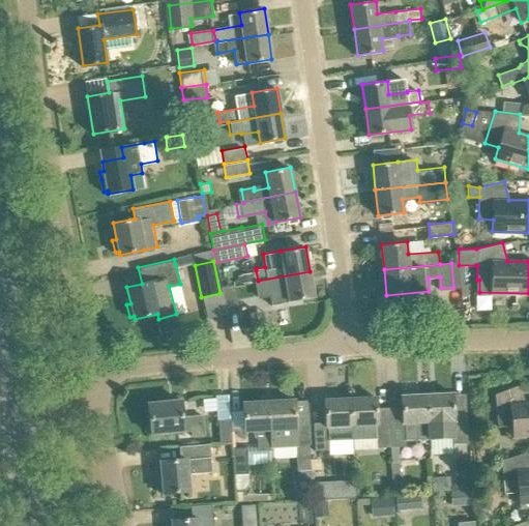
[(258,281),(255,281),(257,293),(258,293),(258,298),(270,296),(272,304),(289,301),(314,297),(310,271),(258,281)]
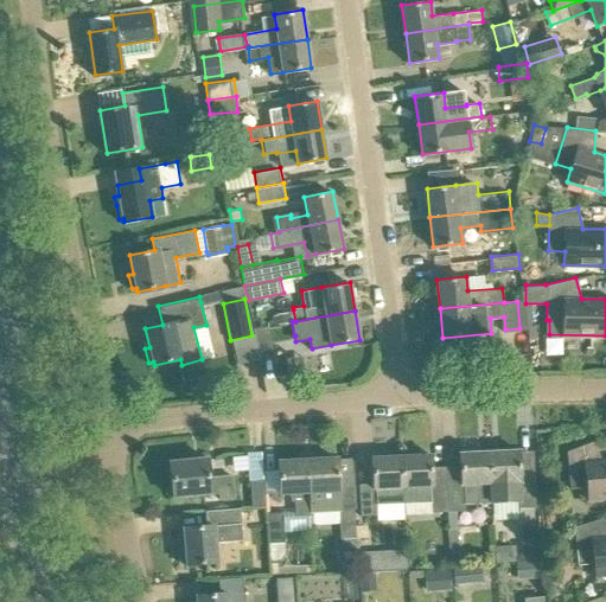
[(291,312),(279,313),(281,324),(292,321),(291,312)]
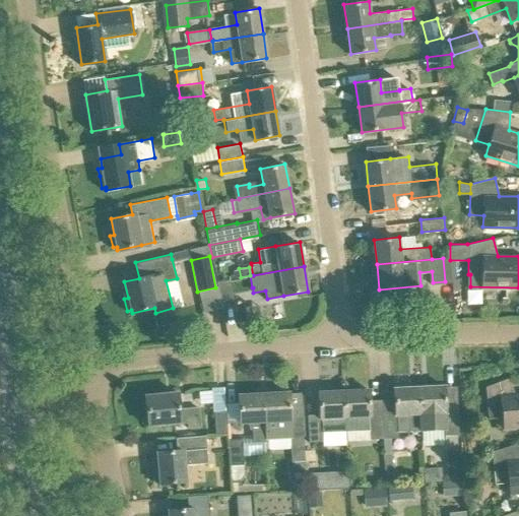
[(230,279),(218,281),(222,304),(234,303),(230,279)]
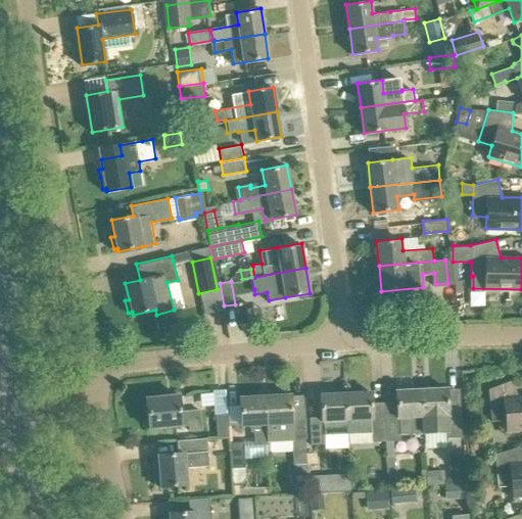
[(521,396),(519,397),(512,379),(488,388),(491,419),(506,418),(507,429),(521,427),(521,396)]
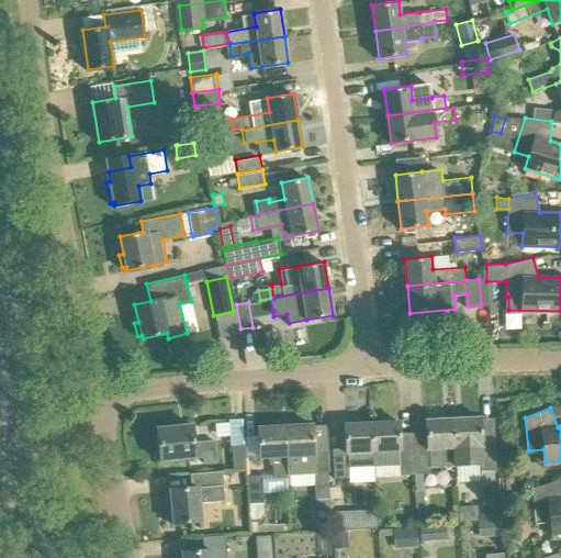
[(480,416),(453,417),(455,447),(456,465),(481,464),(481,470),(496,469),(494,441),(481,441),(480,416)]
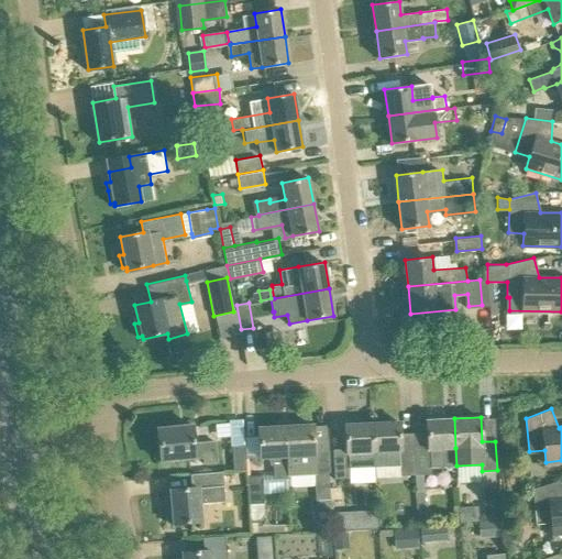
[(428,431),(414,433),(416,473),(431,473),(431,467),(456,466),(455,448),(454,418),(427,419),(428,431)]
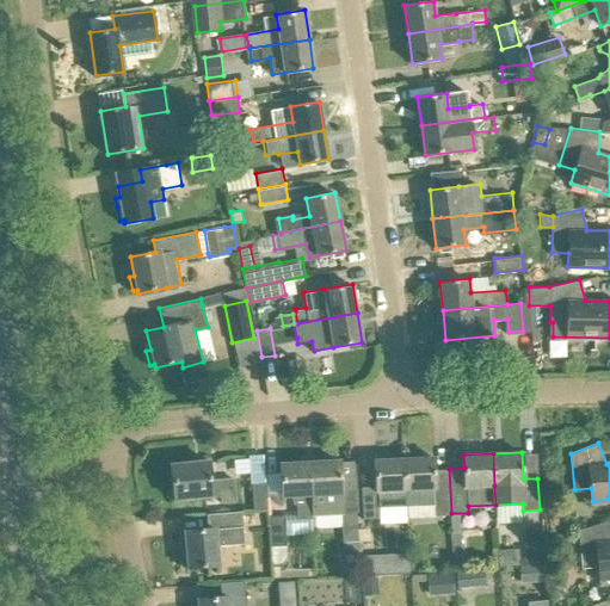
[(406,505),(433,504),(435,514),(451,513),(449,469),(435,469),(433,456),(404,457),(406,489),(406,505)]
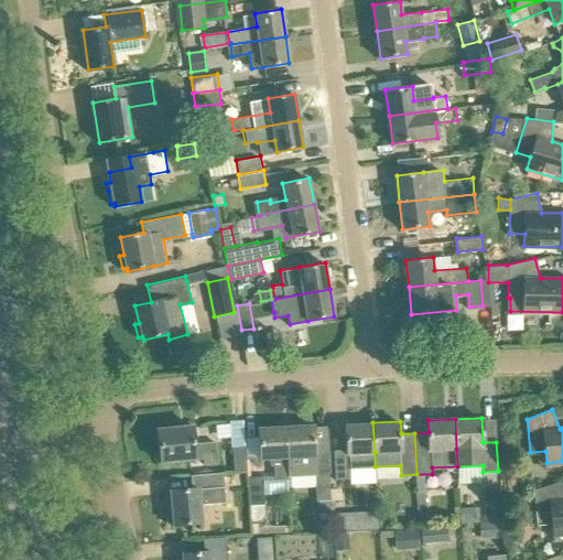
[(375,452),(372,422),(346,423),(347,449),(334,450),(335,478),(350,477),(350,467),(375,466),(375,452)]
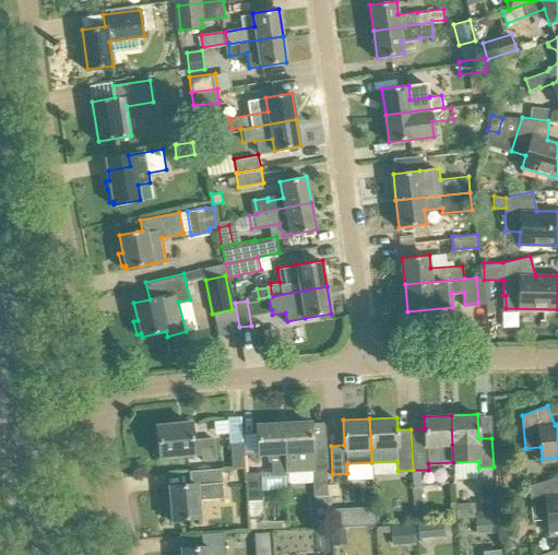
[(192,439),(191,422),(156,425),(159,458),(202,453),(203,459),(215,458),(214,437),(192,439)]
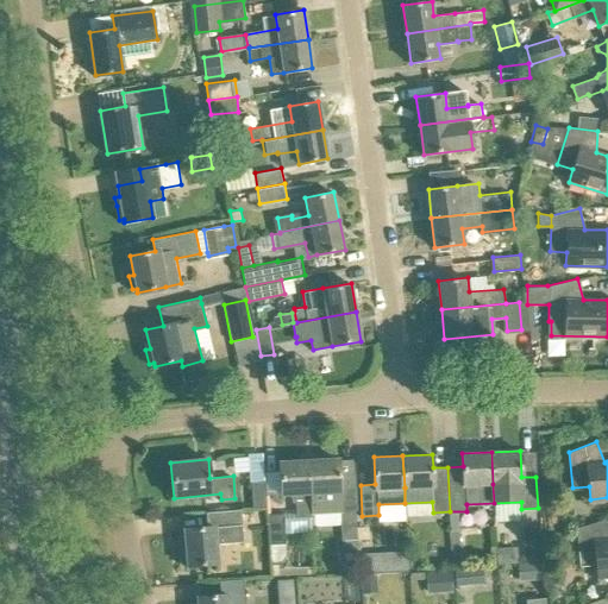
[(340,490),(340,485),(339,459),(308,460),(311,492),(312,516),(314,515),(314,510),(342,509),(340,490)]
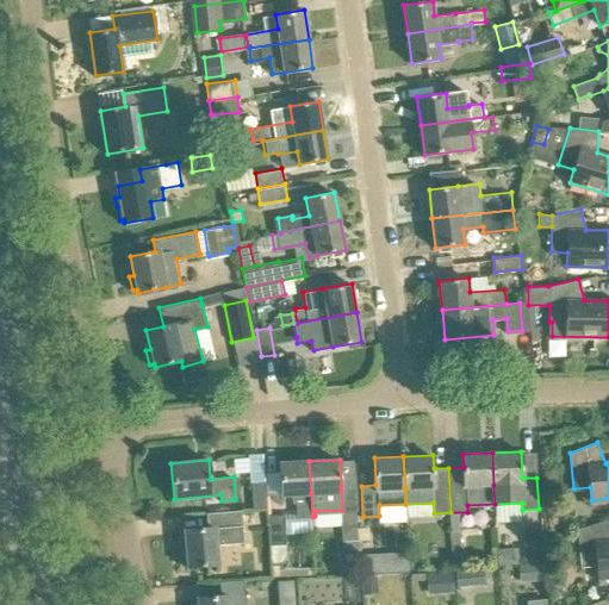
[(311,493),(309,461),(279,463),(281,494),(297,493),(298,513),(298,517),(312,517),(311,493)]
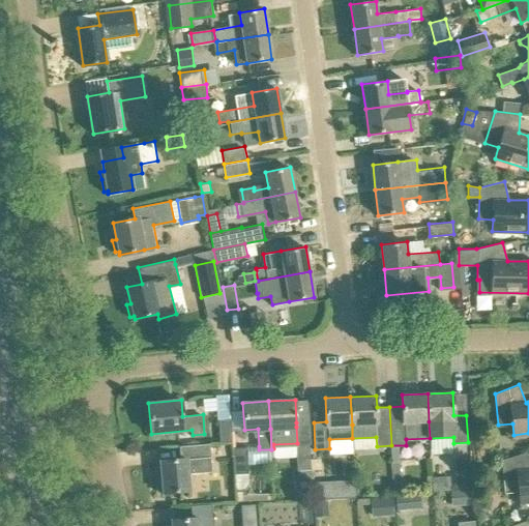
[(232,418),(219,419),(221,442),(233,441),(232,418)]
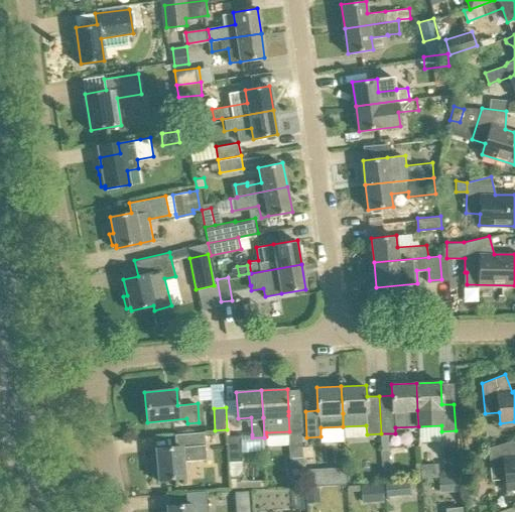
[(153,478),(158,478),(158,480),(184,478),(182,460),(207,459),(205,431),(174,433),(175,446),(155,448),(157,463),(152,463),(153,478)]
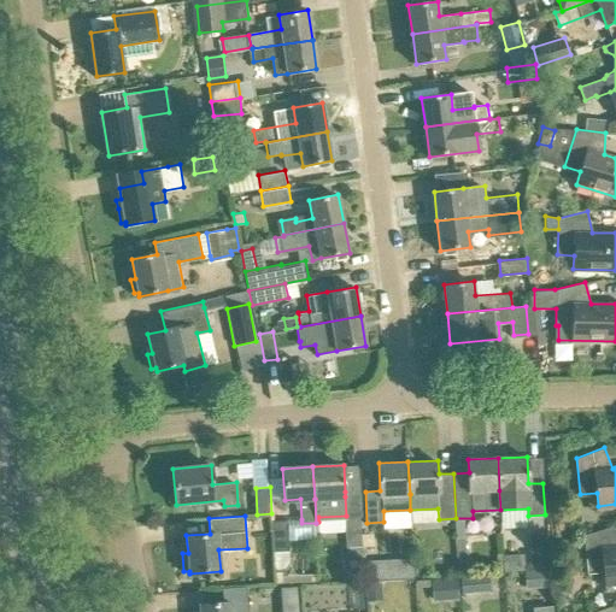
[(364,549),(363,535),(363,516),(346,516),(347,547),(350,547),(350,555),(364,555),(364,549)]
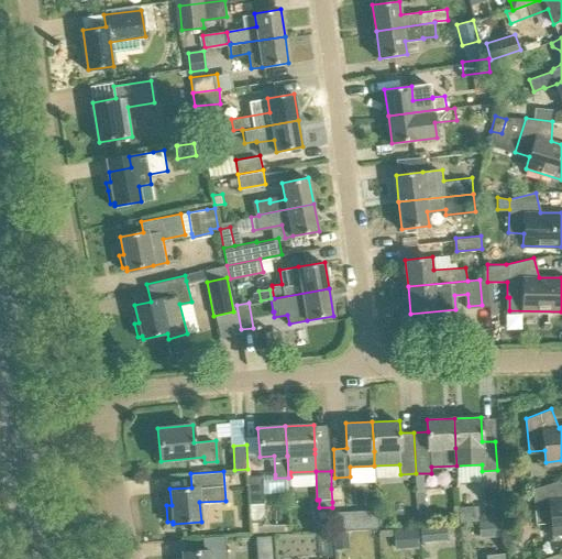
[(264,485),(263,475),(263,474),(249,475),(252,522),(265,521),(264,485)]
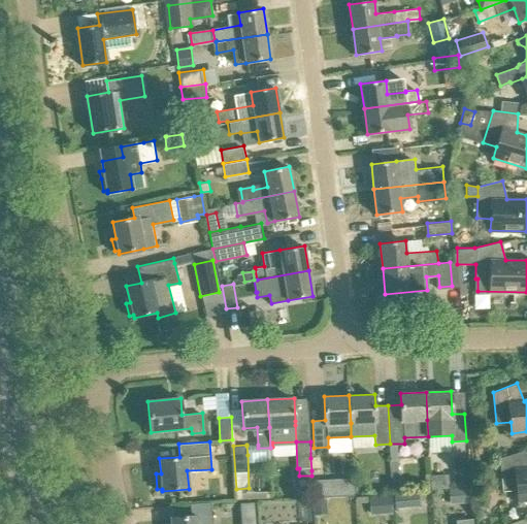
[(397,445),(389,446),(392,487),(400,486),(397,445)]
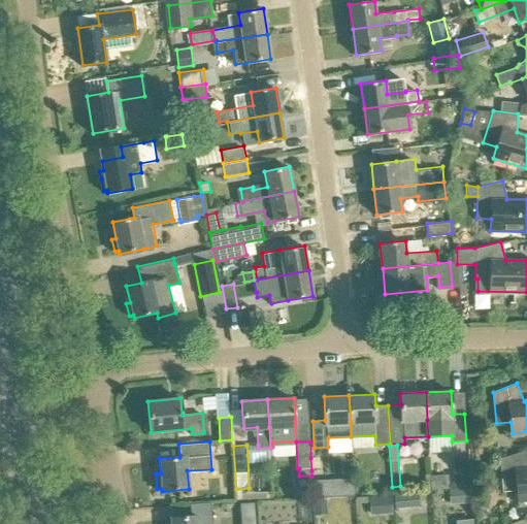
[(526,457),(524,450),(499,458),(502,490),(517,489),(518,500),(526,499),(526,457)]
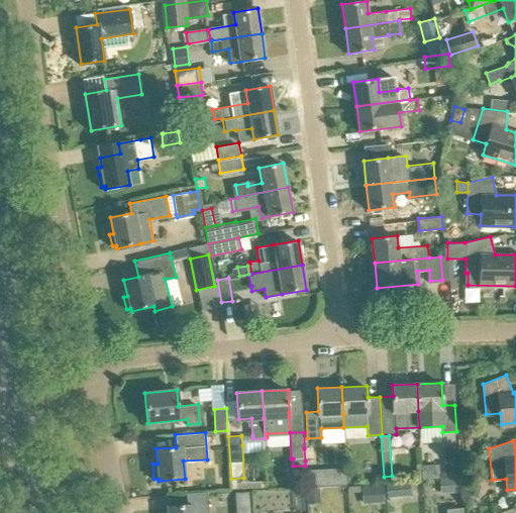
[(444,451),(446,474),(463,472),(461,450),(444,451)]
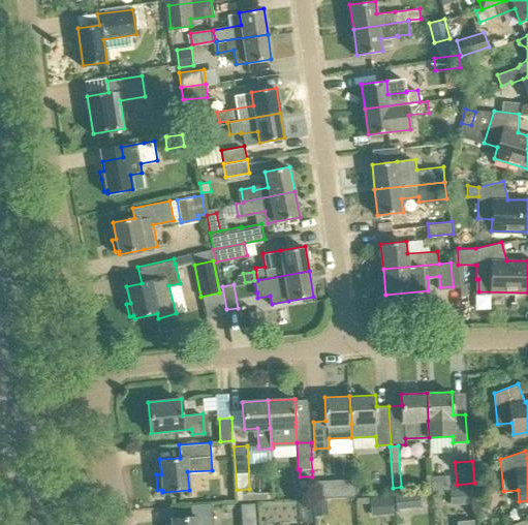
[(449,488),(449,474),(432,475),(433,489),(449,488)]
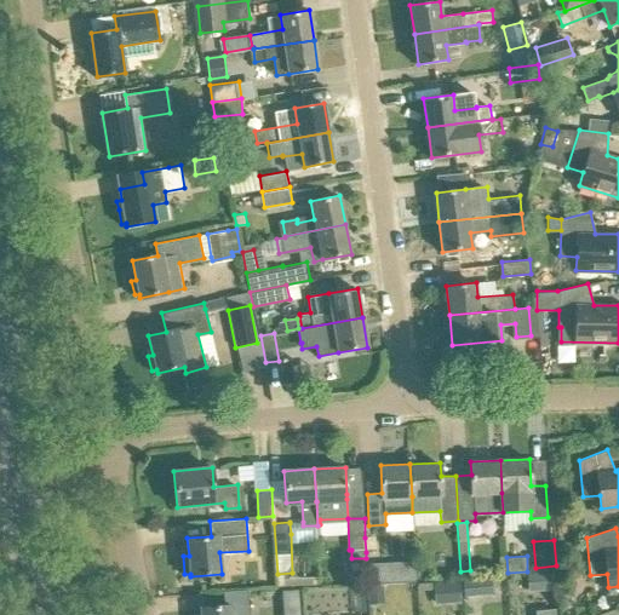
[(384,563),(368,563),(368,573),(368,580),(383,580),(385,580),(384,563)]
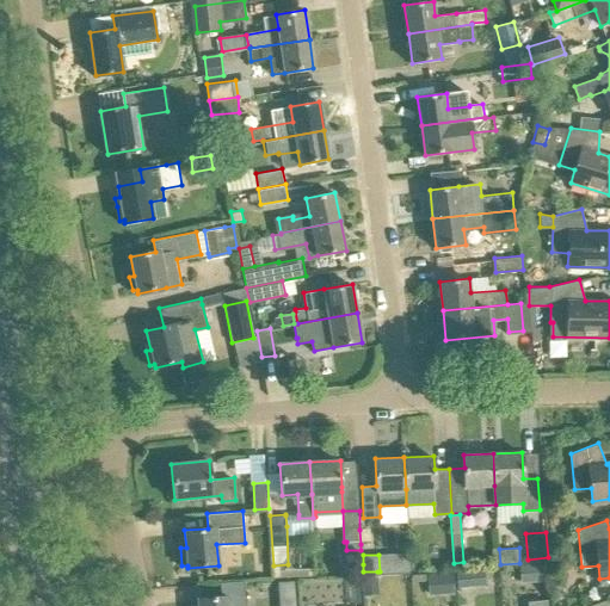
[(519,564),(521,581),(548,579),(547,562),(519,564)]
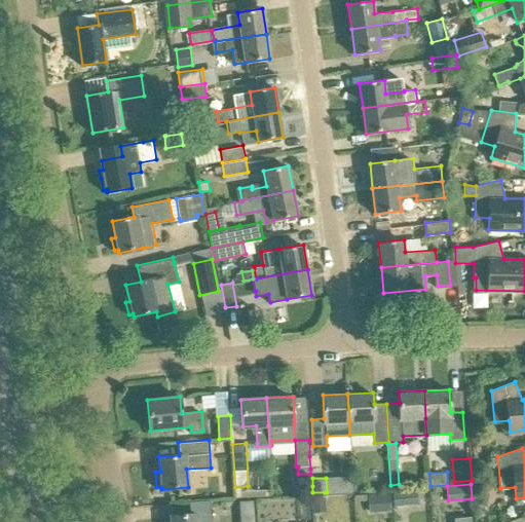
[(327,497),(313,497),(314,512),(328,511),(327,497)]
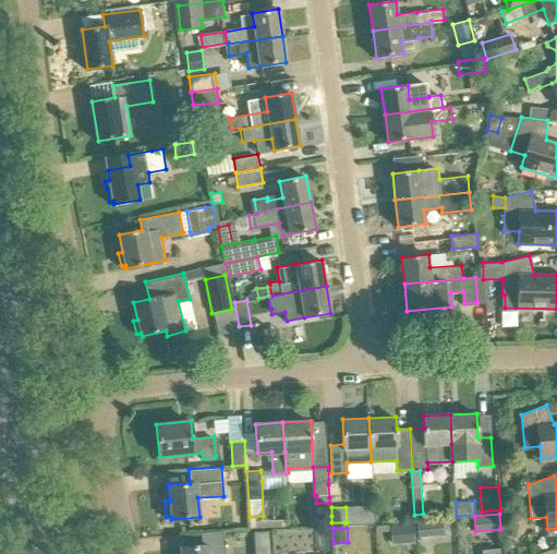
[(225,553),(222,529),(201,531),(202,545),(180,548),(180,553),(225,553)]
